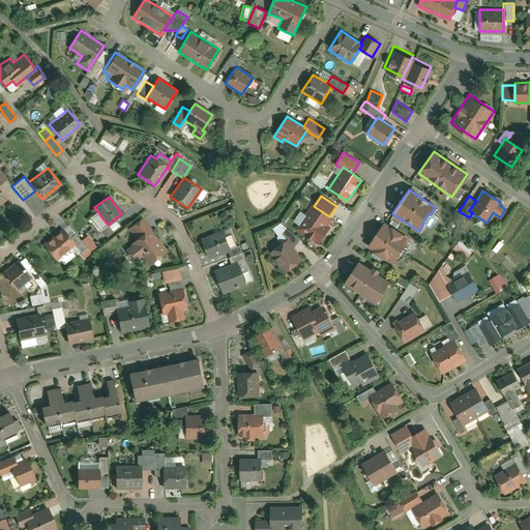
[(312,204),(295,229),(318,244),(328,229),(325,227),(331,217),(329,216),(314,206),(312,204)]
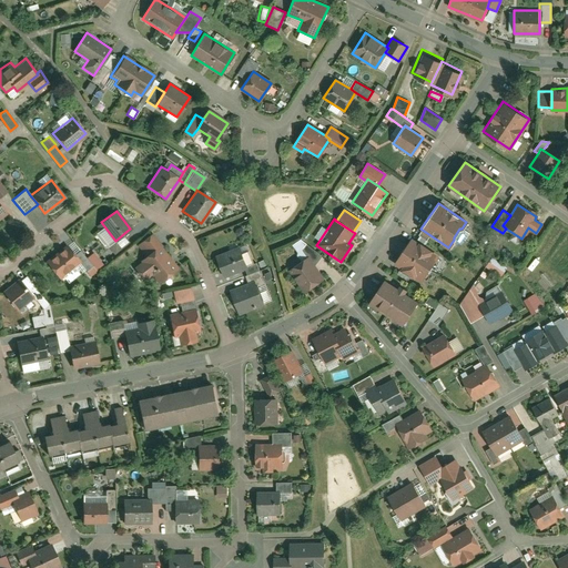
[(146,256),(161,245),(162,244),(152,232),(137,244),(146,256)]
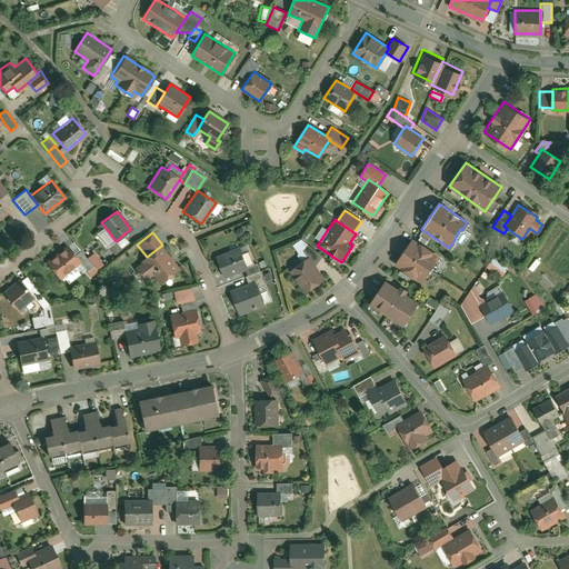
[(129,242),(123,235),(116,241),(108,247),(113,253),(129,242)]
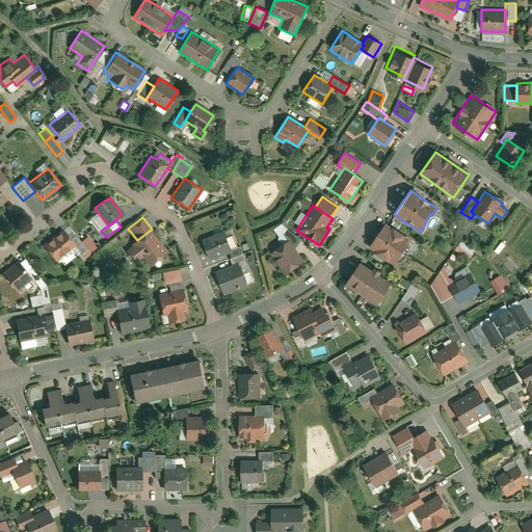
[(386,224),(370,247),(393,263),(408,240),(386,224)]
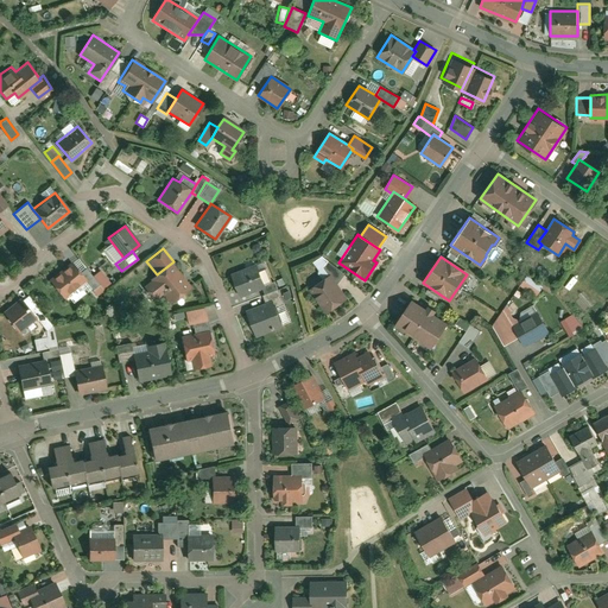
[(329,276),(336,285),(343,273),(328,261),(322,266),(329,276)]
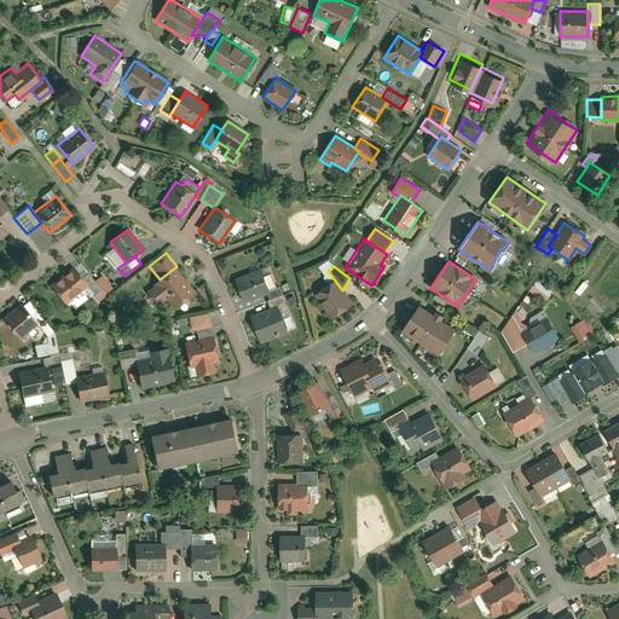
[(71,267),(50,285),(65,304),(86,287),(87,287),(82,279),(71,267)]
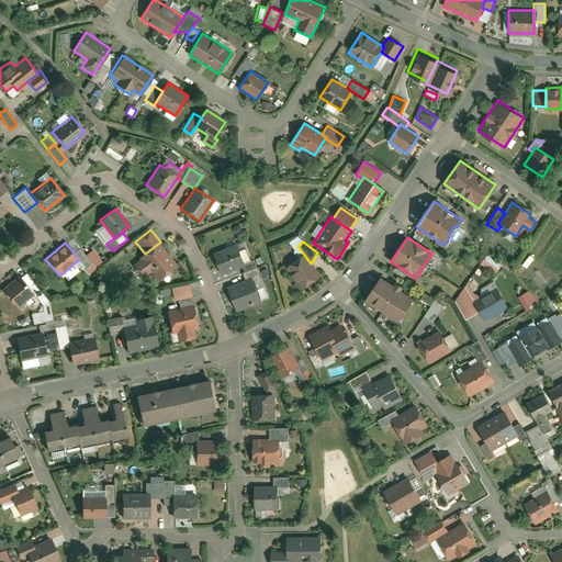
[(145,254),(138,258),(139,259),(134,265),(143,277),(149,271),(157,280),(177,266),(159,243),(145,254)]
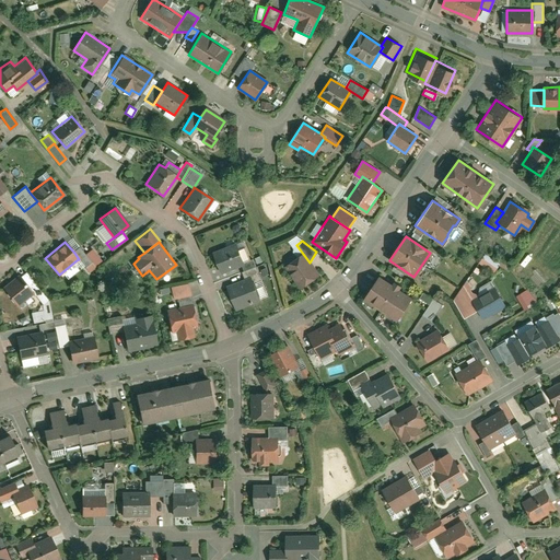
[(236,244),(212,253),(221,273),(238,266),(244,264),(243,263),(236,244)]
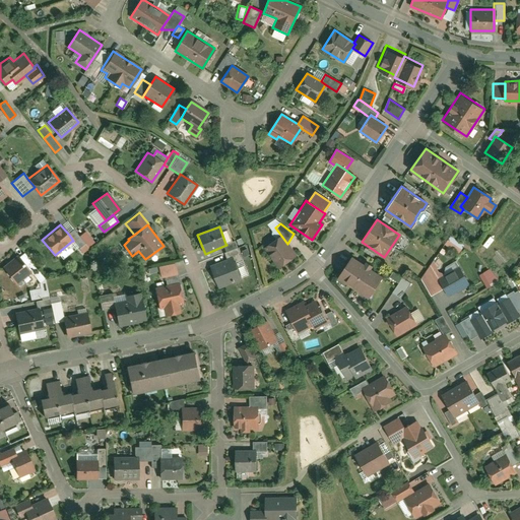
[(74,231),(69,235),(73,241),(72,241),(78,249),(84,244),(74,231)]
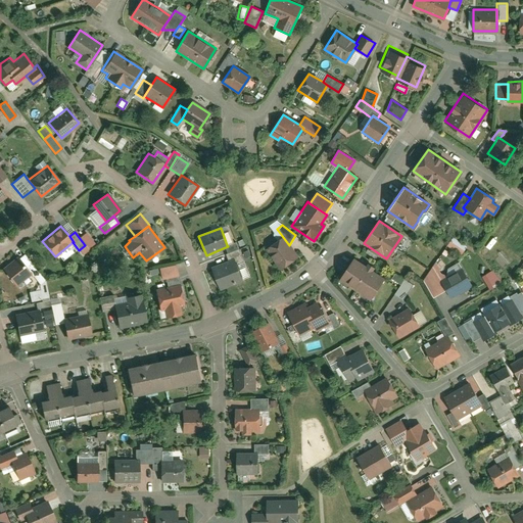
[(283,237),(266,249),(279,269),(297,256),(289,245),(283,237)]
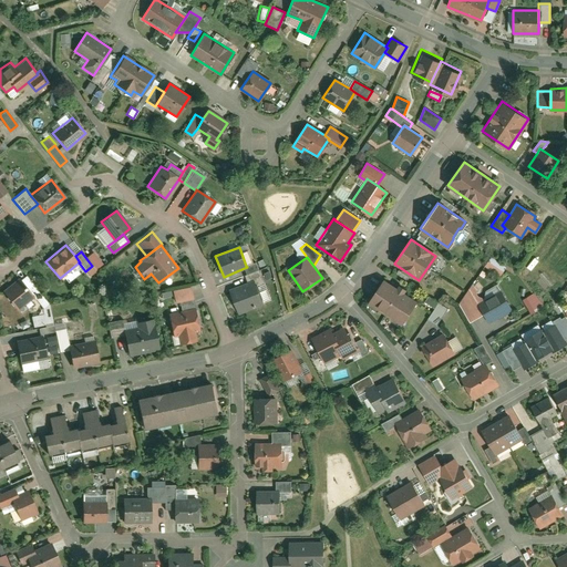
[(490,257),(483,266),(497,276),(504,267),(490,257)]
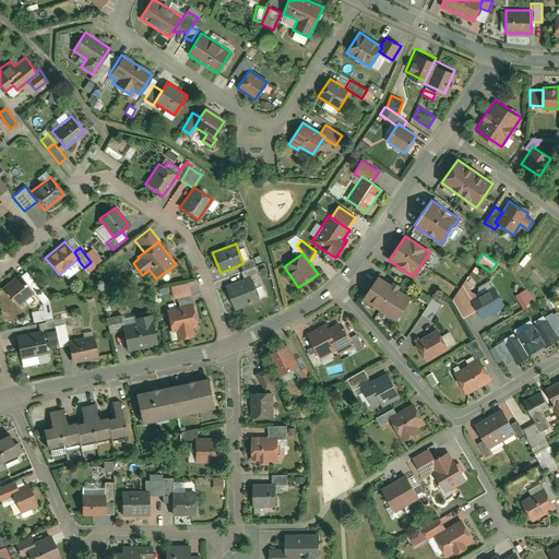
[(244,263),(238,265),(240,272),(254,266),(251,259),(242,262),(244,263)]
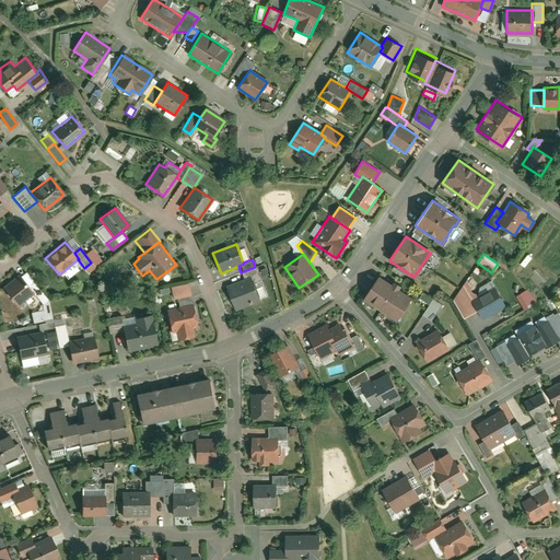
[(255,267),(241,272),(244,280),(251,278),(252,282),(259,279),(255,267)]
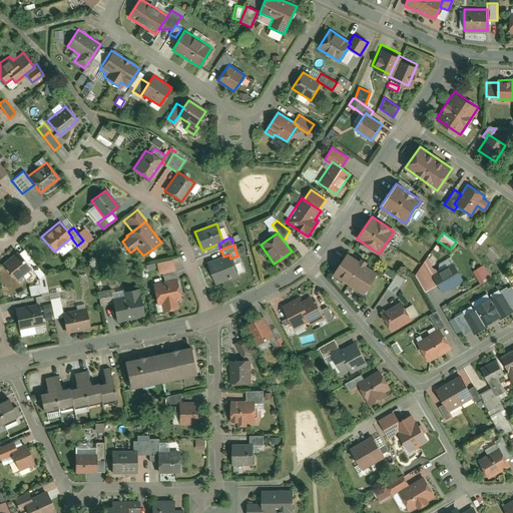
[(38,280),(43,276),(24,250),(18,254),(29,269),(38,280)]
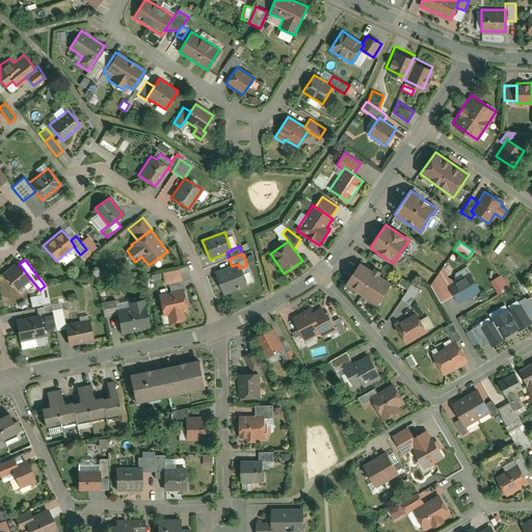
[(17,262),(3,272),(16,290),(30,278),(19,264),(17,262)]
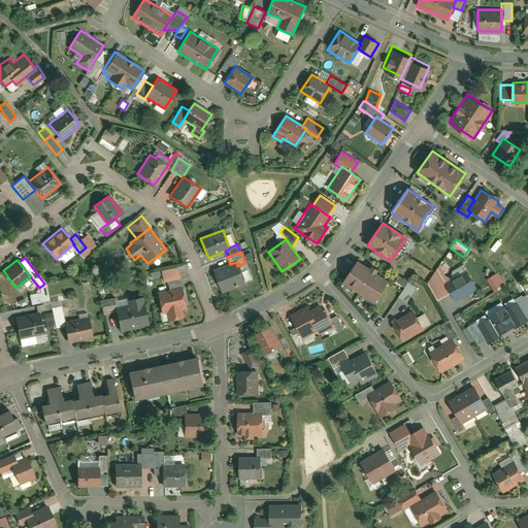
[(358,261),(343,283),(372,301),(387,281),(374,272),(376,270),(370,265),(368,268),(358,261)]
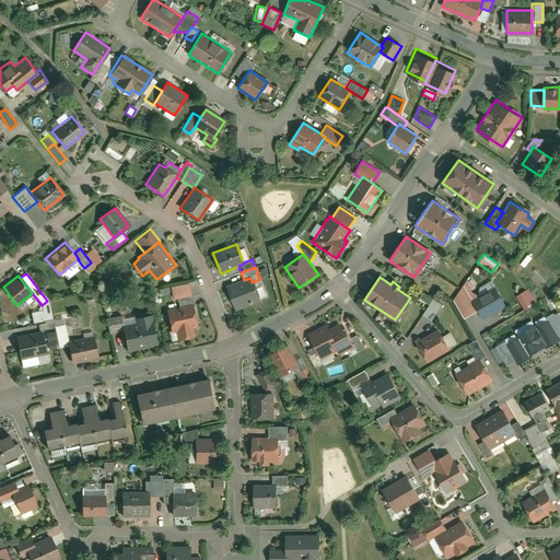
[(244,280),(226,287),(235,310),(259,301),(252,282),(251,278),(244,280)]
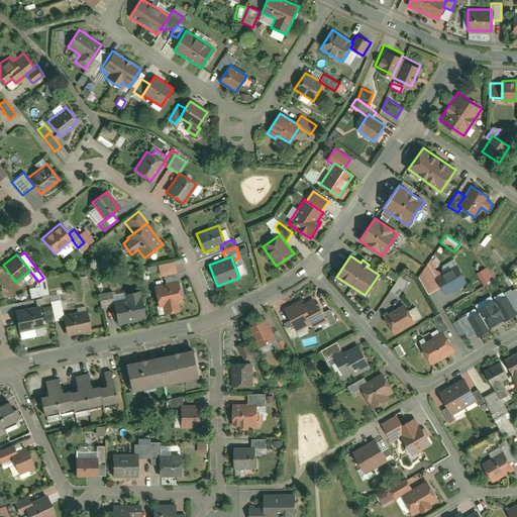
[(163,276),(176,273),(173,262),(157,265),(160,276),(163,276)]
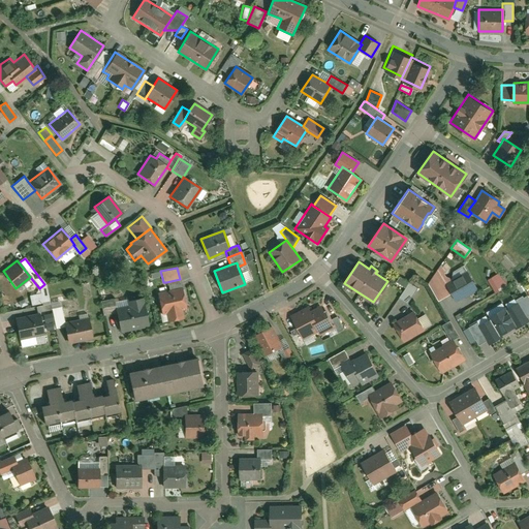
[(437,301),(450,293),(444,283),(437,269),(427,283),(437,301)]
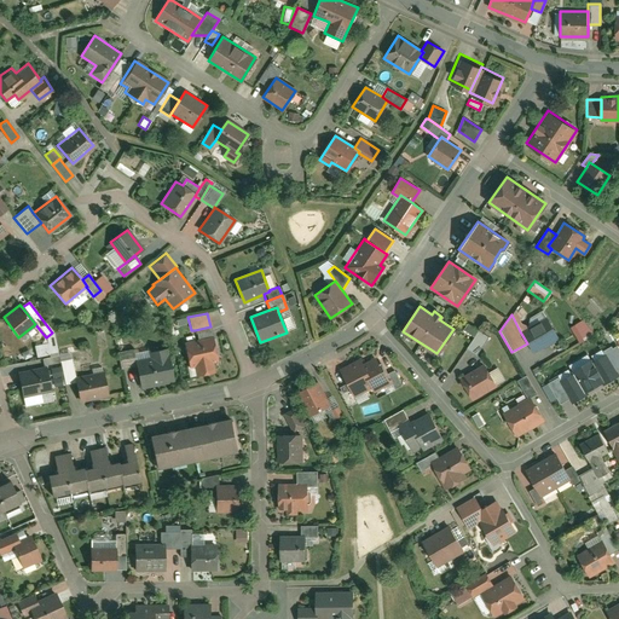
[(545,318),(520,331),(527,343),(532,353),(557,340),(545,318)]
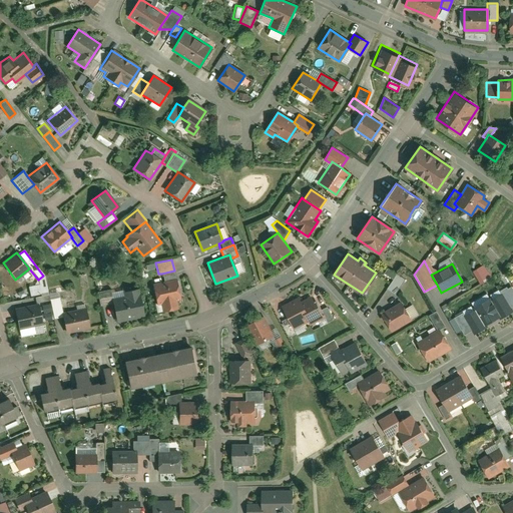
[(481,264),(471,272),(480,285),(490,277),(481,264)]
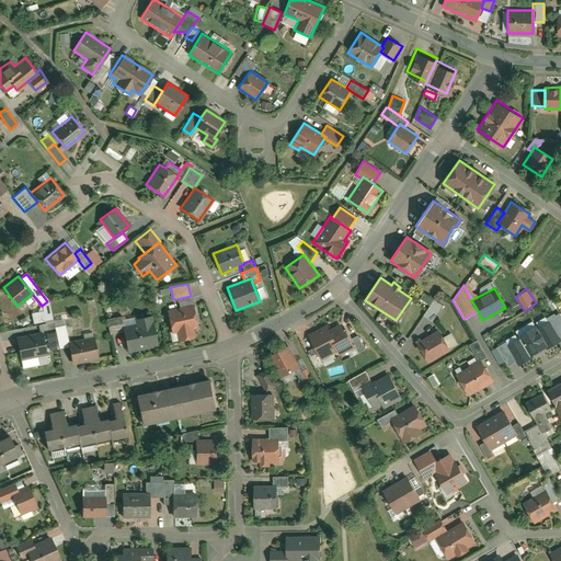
[(430,307),(433,300),(423,294),(420,300),(430,307)]
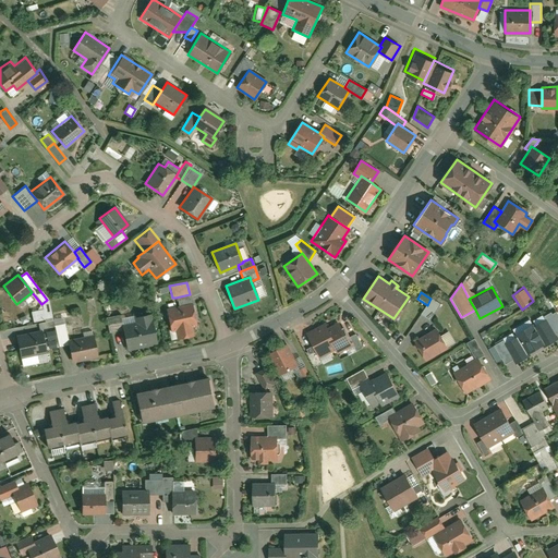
[(178,305),(191,303),(193,302),(191,293),(190,294),(176,298),(178,305)]
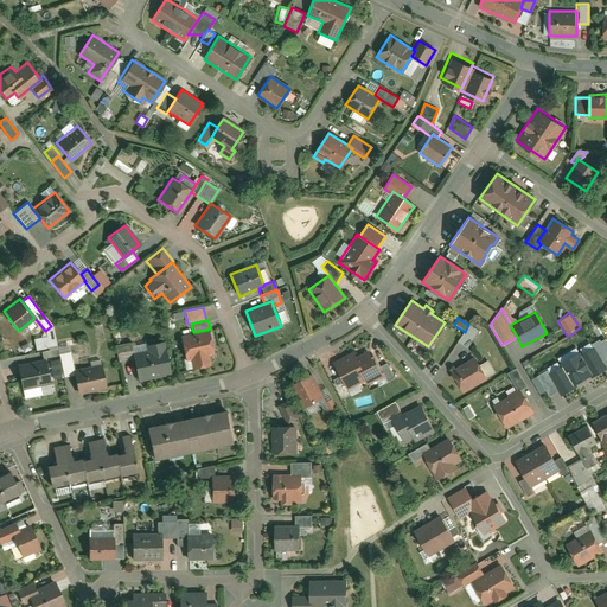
[(465,332),(458,343),(467,349),(479,331),(468,325),(465,332)]
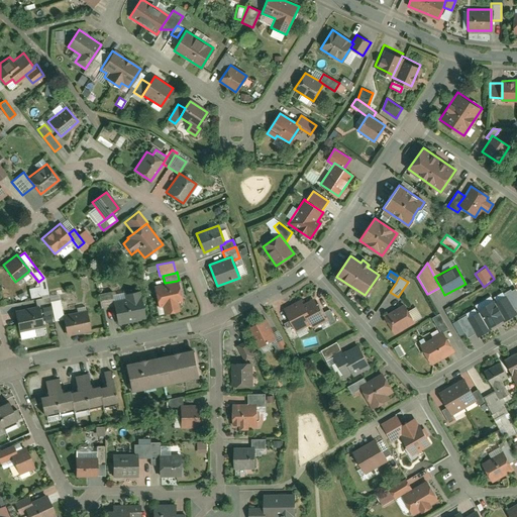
[(39,287),(28,289),(30,299),(47,295),(43,278),(38,282),(39,287)]
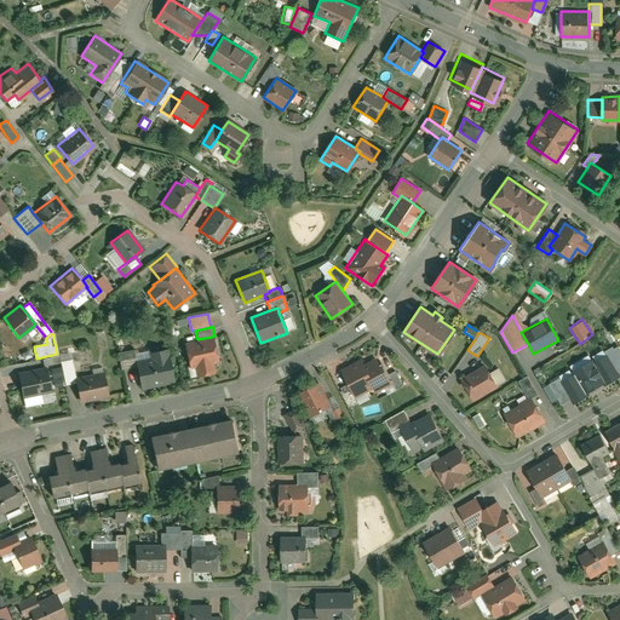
[(197,339),(183,343),(189,367),(194,366),(196,375),(216,372),(213,363),(218,362),(212,337),(197,339)]
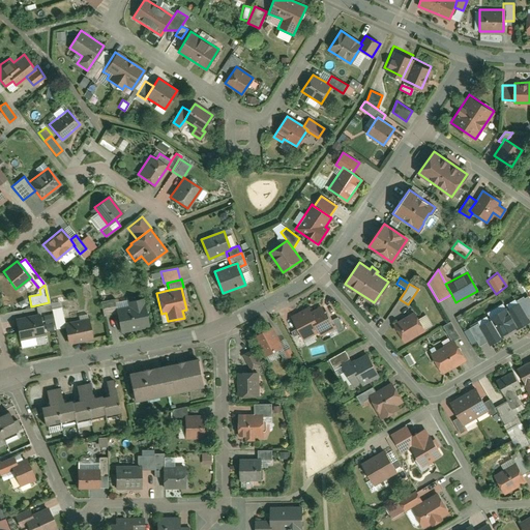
[(516,300),(519,304),(526,318),(529,316),(529,299),(528,296),(524,298),(523,296),(516,300)]
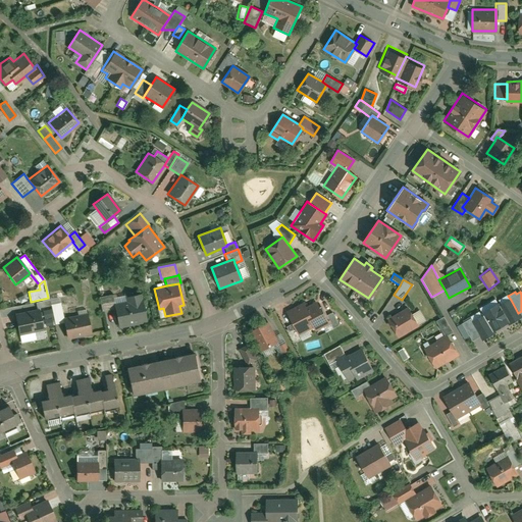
[(126,302),(114,305),(115,309),(118,327),(146,322),(140,294),(125,297),(126,302)]
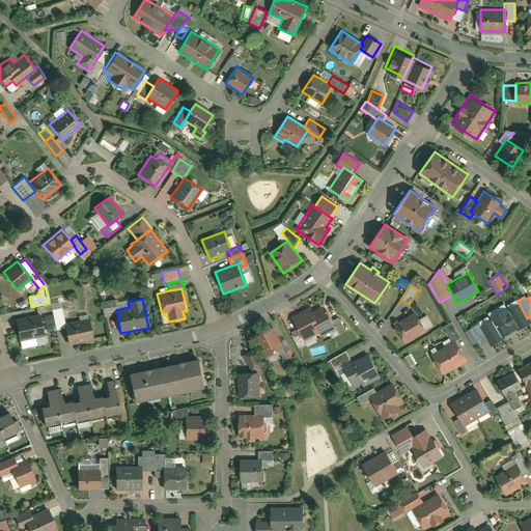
[(104,316),(117,314),(116,310),(114,300),(101,302),(104,316)]
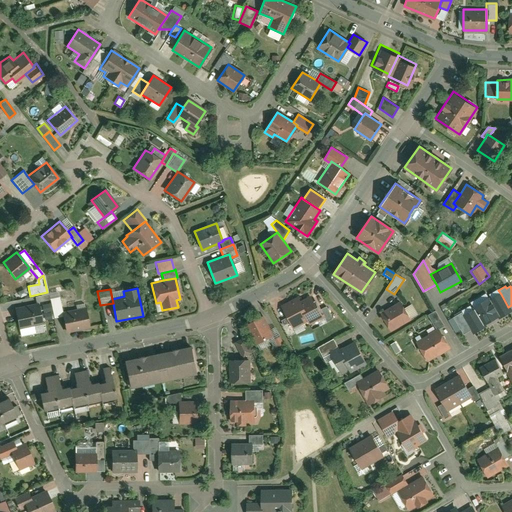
[(36,302),(50,299),(48,293),(35,297),(36,302)]
